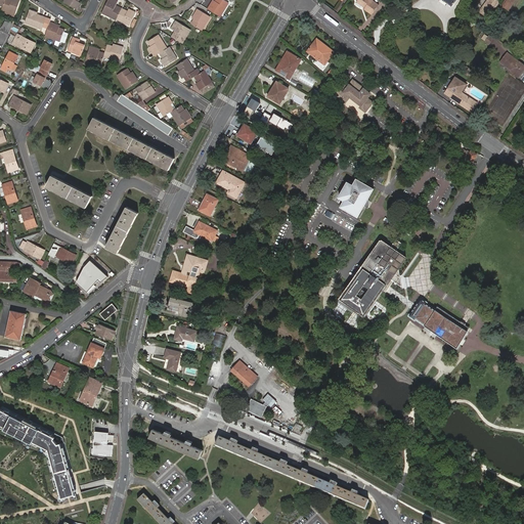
[(3,8),(1,11),(14,16),(19,3),(12,0),(11,3),(11,4),(9,3),(10,2),(6,1),(3,8)]
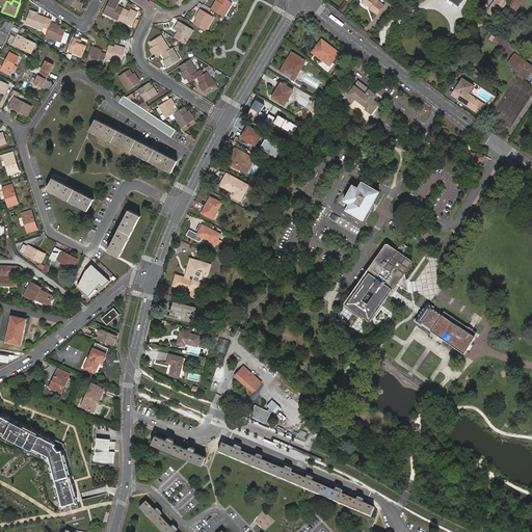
[(80,0),(81,1),(81,0),(67,0),(65,2),(78,10),(82,4),(80,2),(78,1),(79,0),(80,0)]
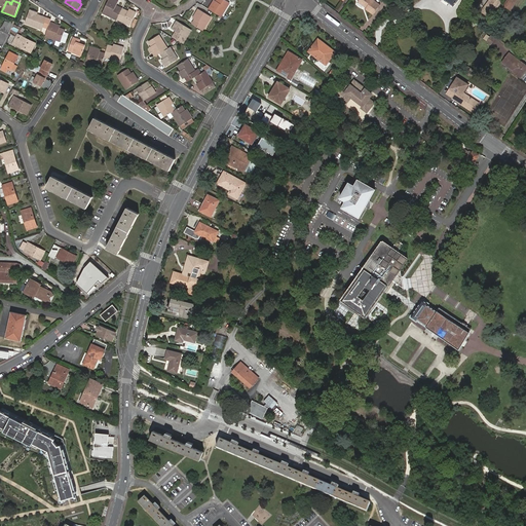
[(120,14),(123,8),(117,6),(119,2),(115,0),(110,0),(104,13),(113,17),(114,15),(119,17),(120,14)]
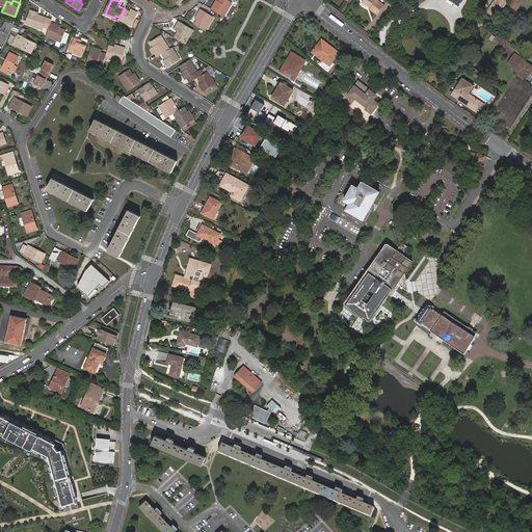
[(211,9),(224,18),(233,3),(228,0),(219,0),(219,1),(218,3),(216,2),(211,9)]
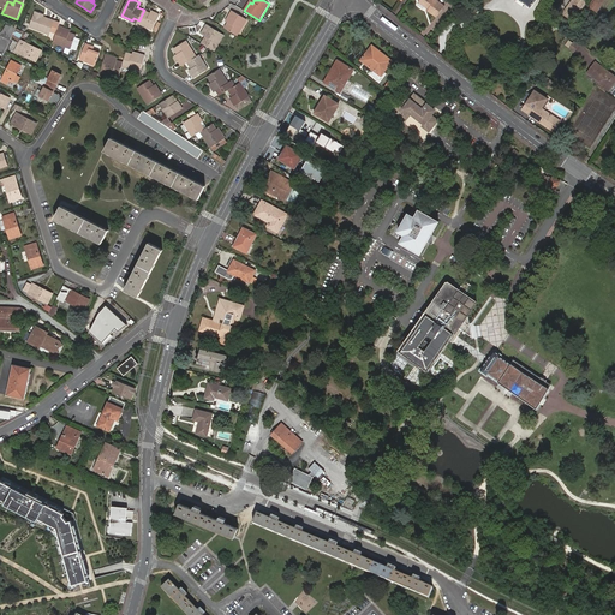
[(419,0),(418,3),(428,10),(428,11),(436,17),(445,6),(436,0),(419,0)]
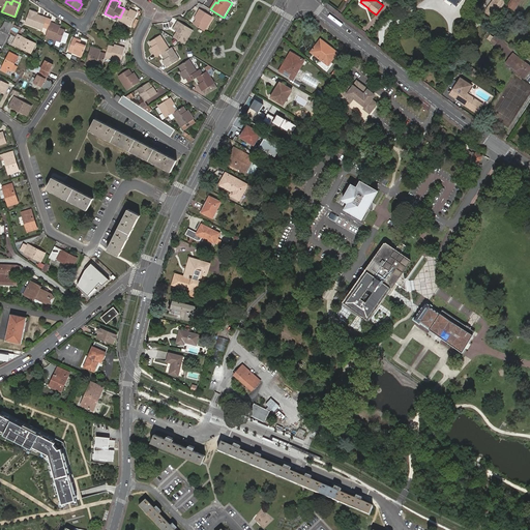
[(504,1),(501,0),(493,0),(484,11),(492,18),(504,1)]
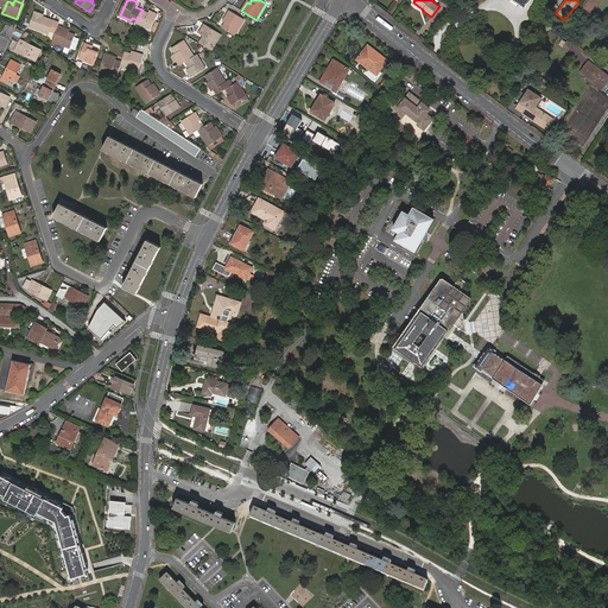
[(594,6),(586,1),(582,7),(589,13),(594,6)]
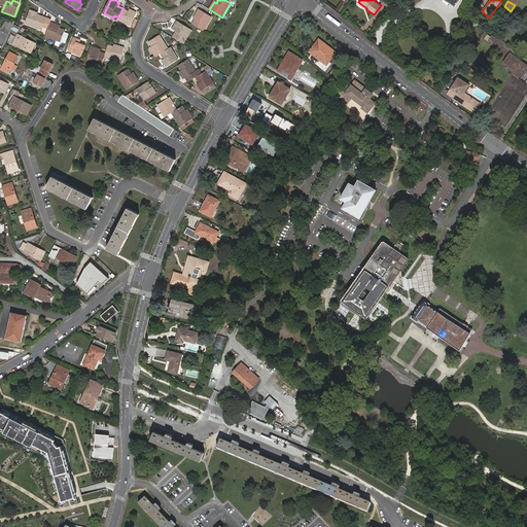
[(130,11),(124,8),(120,14),(119,18),(119,19),(132,26),(138,12),(131,9),(130,11)]
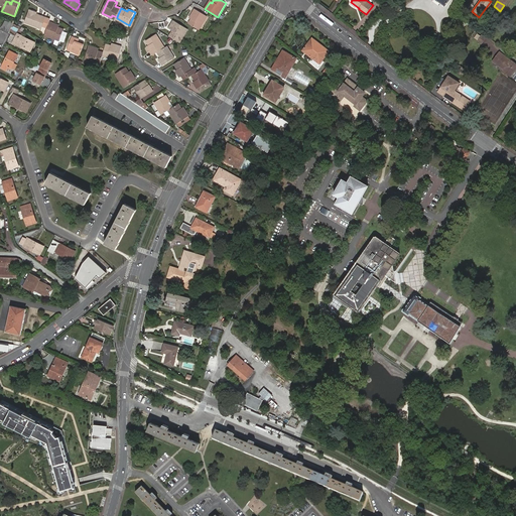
[(189,24),(199,29),(200,30),(208,17),(196,9),(190,16),(194,17),(191,19),(189,24)]
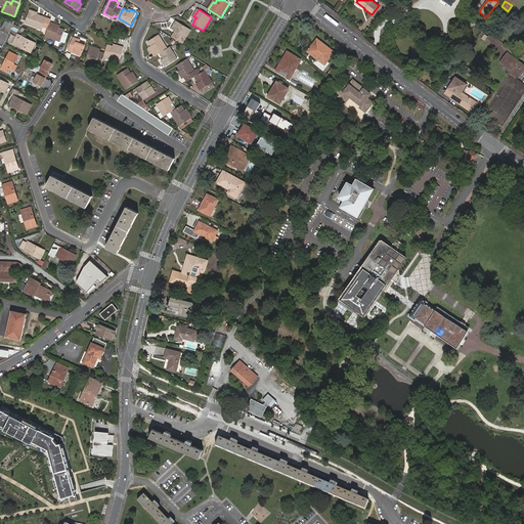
[(37,17),(38,15),(39,14),(31,11),(26,25),(39,29),(40,26),(44,28),(49,30),(52,22),(47,19),(43,17),(43,19),(37,17)]
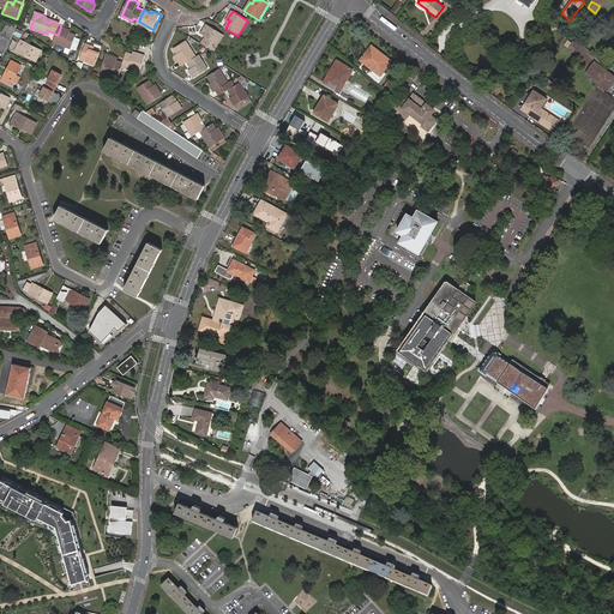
[(16,29),(5,25),(1,34),(6,36),(11,38),(16,29)]
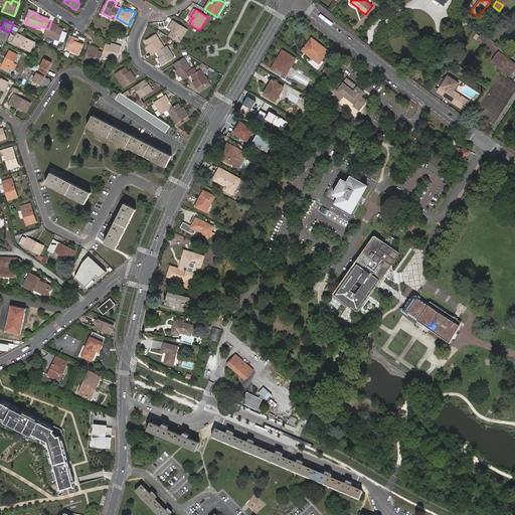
[(182,36),(183,37),(188,29),(174,21),(169,28),(173,31),(170,36),(179,41),(182,36)]
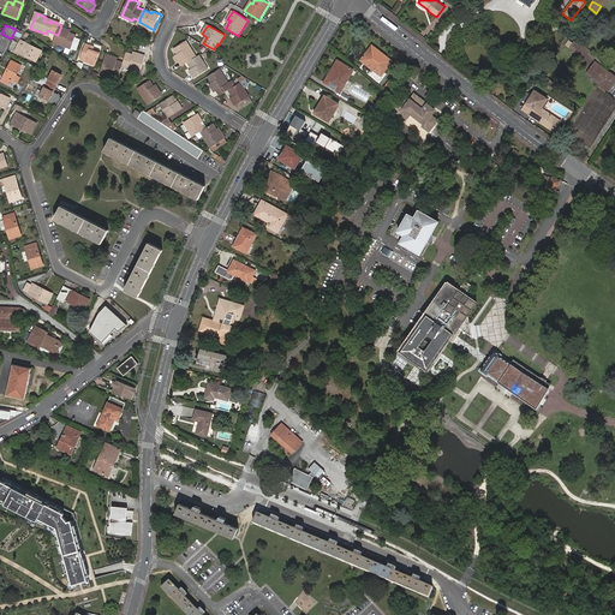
[(60,28),(54,45),(72,51),(77,36),(71,35),(69,34),(69,31),(60,28)]
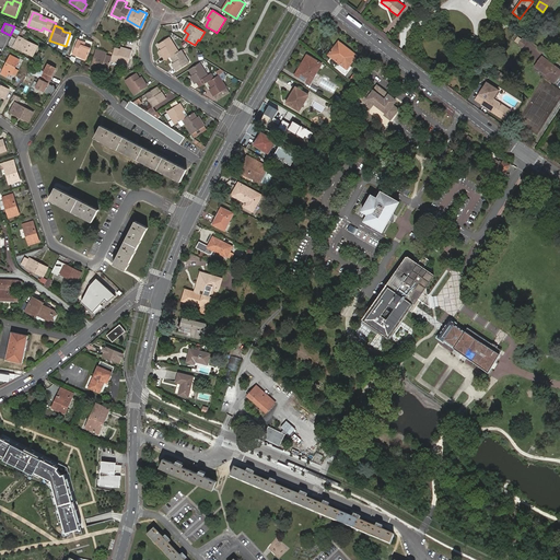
[(172,57),(181,51),(171,37),(160,44),(163,49),(164,51),(162,53),(166,60),(172,57)]
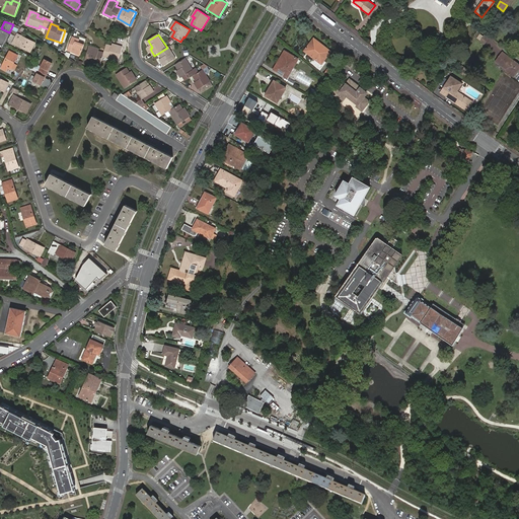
[(17,43),(15,46),(29,53),(33,45),(17,35),(13,42),(17,43)]
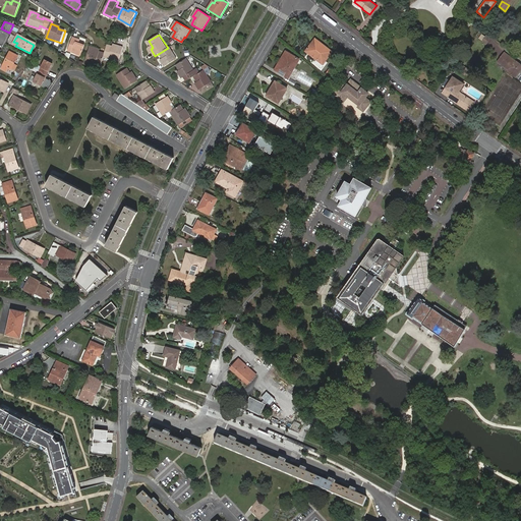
[(69,52),(82,56),(85,45),(81,44),(81,45),(79,45),(80,43),(80,41),(73,39),(69,52)]
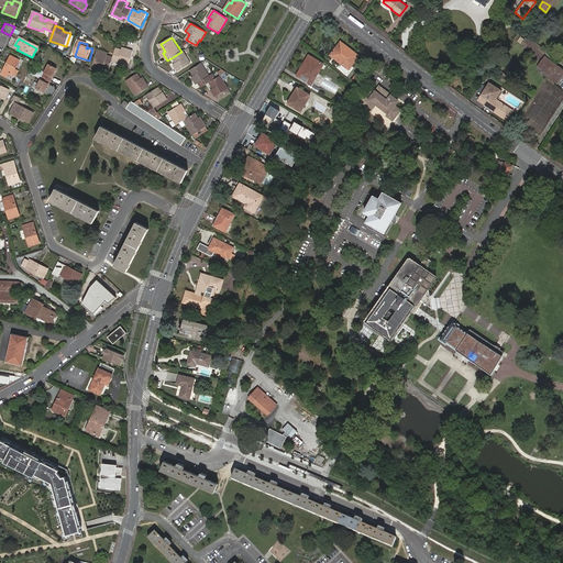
[(360,55),(341,42),(331,55),(343,65),(342,67),(342,69),(346,73),(348,75),(350,74),(351,73),(350,72),(351,70),(349,69),(360,55)]
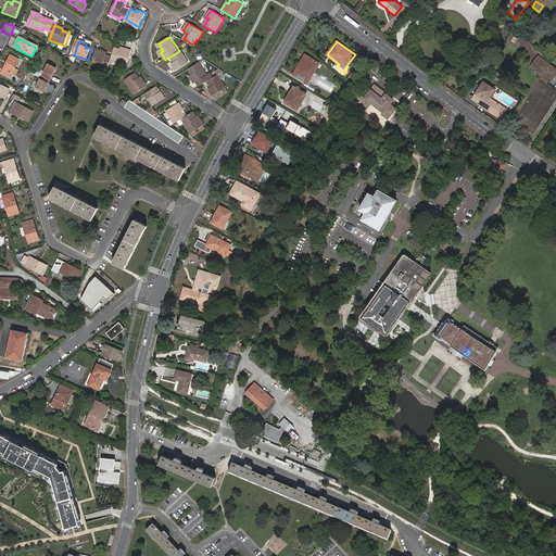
[(113,57),(112,60),(127,65),(133,51),(124,48),(123,50),(121,50),(115,48),(113,57)]
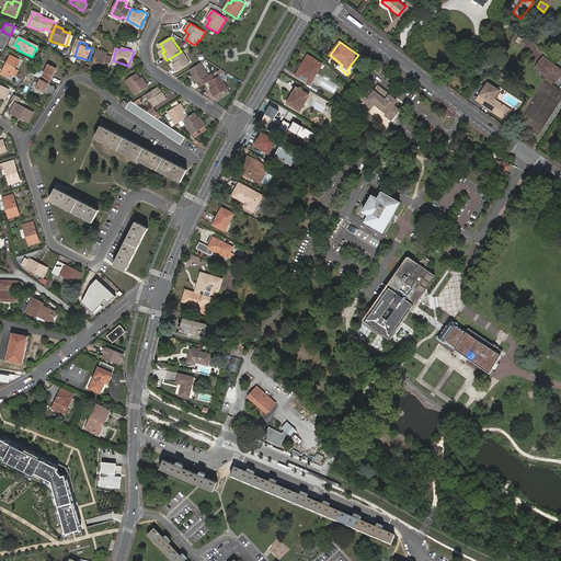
[(110,70),(113,60),(114,57),(109,56),(106,55),(106,53),(99,50),(93,65),(110,70)]
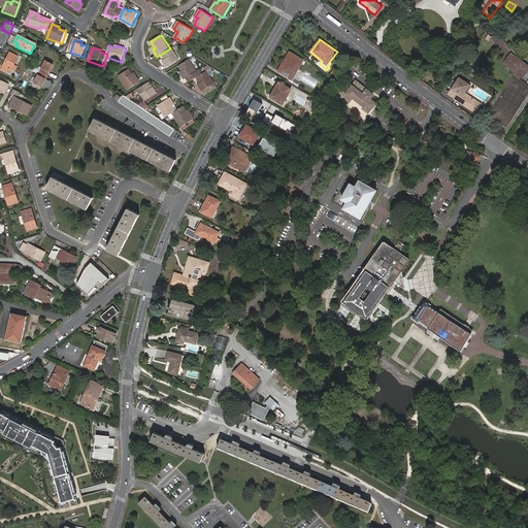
[(179,59),(172,47),(170,48),(162,54),(164,58),(166,57),(166,59),(165,59),(163,60),(167,67),(179,59)]
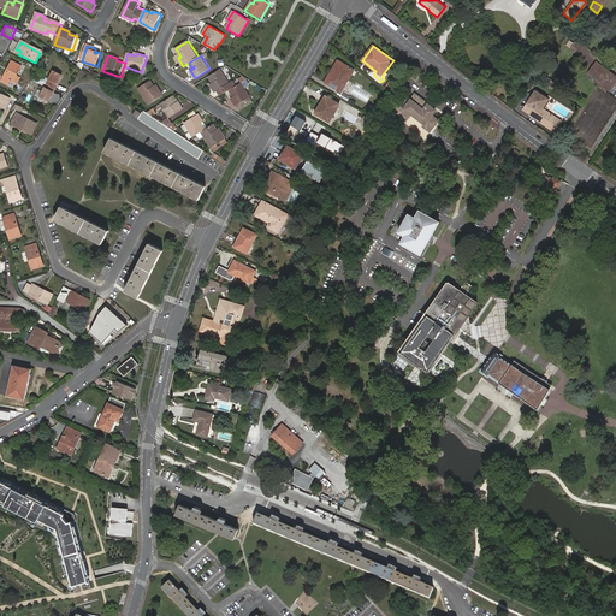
[(12,63),(0,82),(6,86),(9,82),(12,84),(21,67),(12,63)]
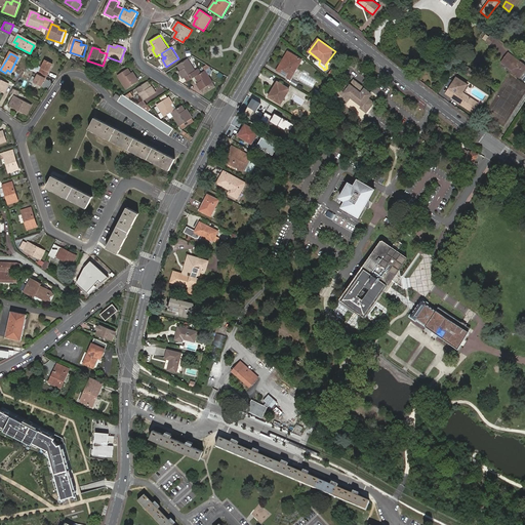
[(292,70),(295,72),(303,59),(292,53),(291,55),(288,53),(278,70),(288,77),(292,70)]
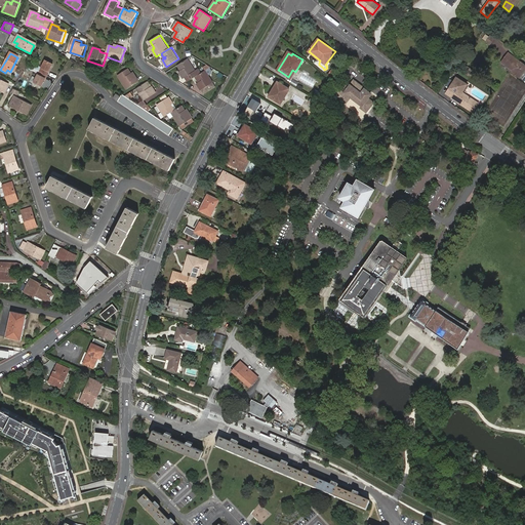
[(501,63),(505,66),(512,56),(509,53),(501,63)]
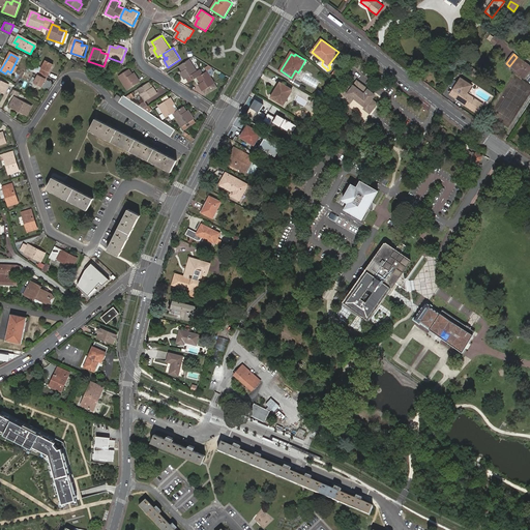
[(529,66),(517,57),(509,66),(519,72),(518,74),(524,79),(529,69),(529,66)]
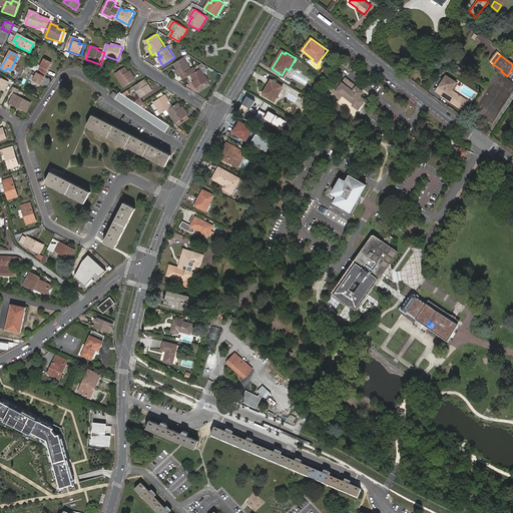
[(182,75),(185,79),(191,75),(197,72),(194,67),(191,69),(184,57),(174,64),(176,68),(178,67),(179,69),(177,69),(175,70),(179,77),(181,76),(182,75)]
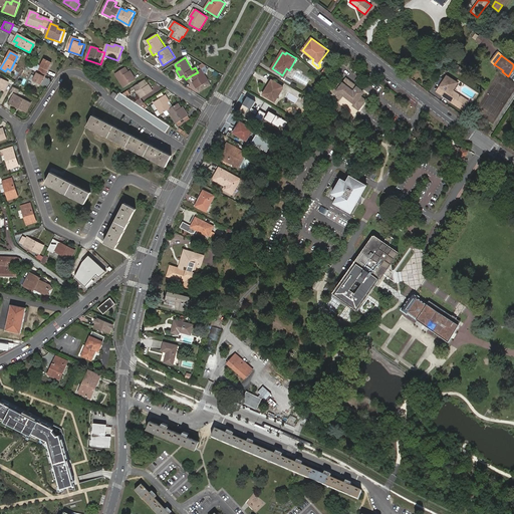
[(44,60),(34,77),(32,81),(40,85),(45,74),(44,73),(46,68),(48,70),(51,64),(44,60)]
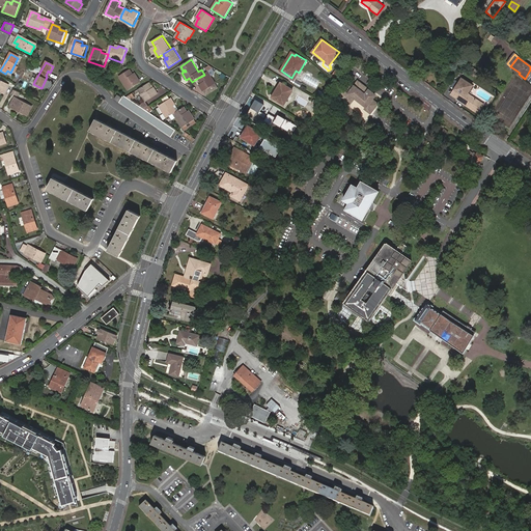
[(131,70),(120,77),(129,90),(141,82),(137,75),(135,76),(133,74),(131,70)]
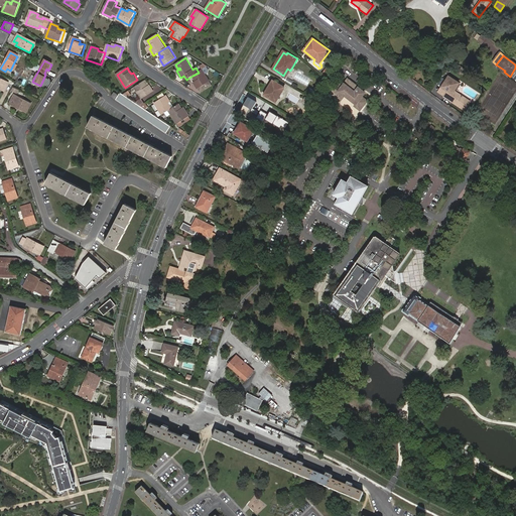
[(207,75),(204,70),(199,73),(192,76),(196,80),(197,79),(198,81),(197,82),(195,83),(199,89),(211,82),(207,75)]
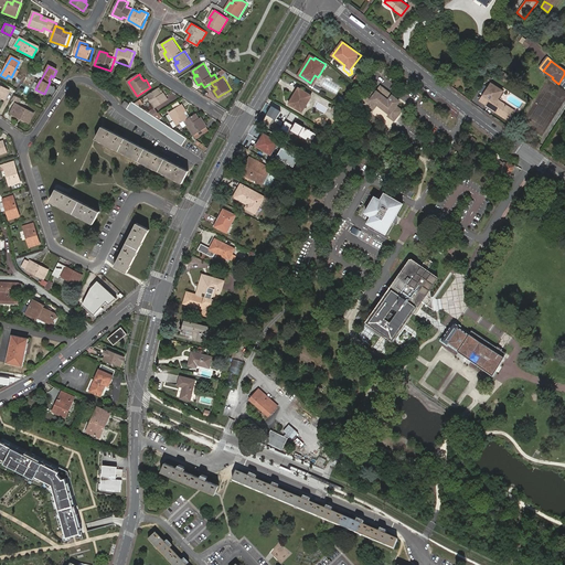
[(491,84),(483,95),(490,100),(486,106),(490,108),(491,107),(497,112),(496,113),(508,121),(514,112),(497,100),(503,92),(491,84)]
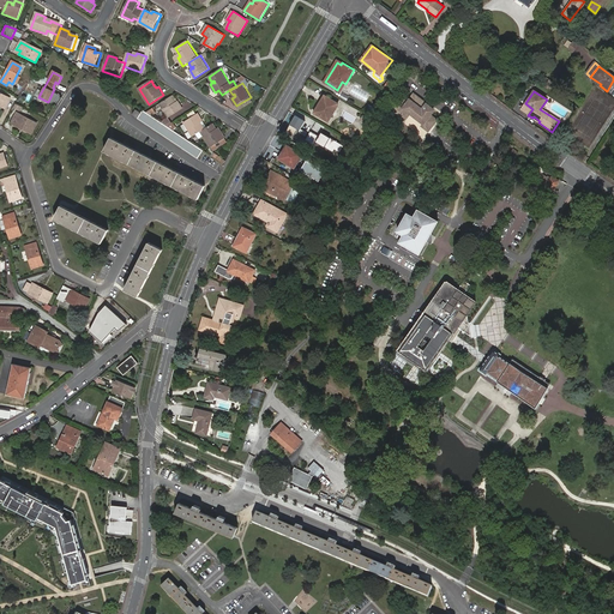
[(411,109),(425,120),(422,124),(429,130),(438,119),(432,114),(435,109),(416,94),(409,102),(403,97),(393,109),(404,119),(411,109)]
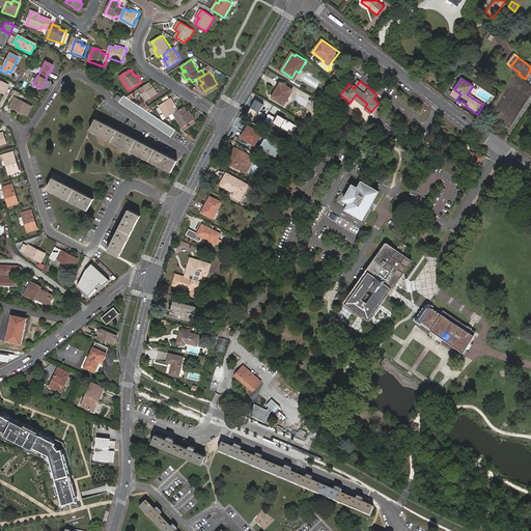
[(149,83),(140,89),(147,102),(160,93),(155,87),(154,88),(151,89),(151,87),(152,87),(149,83)]
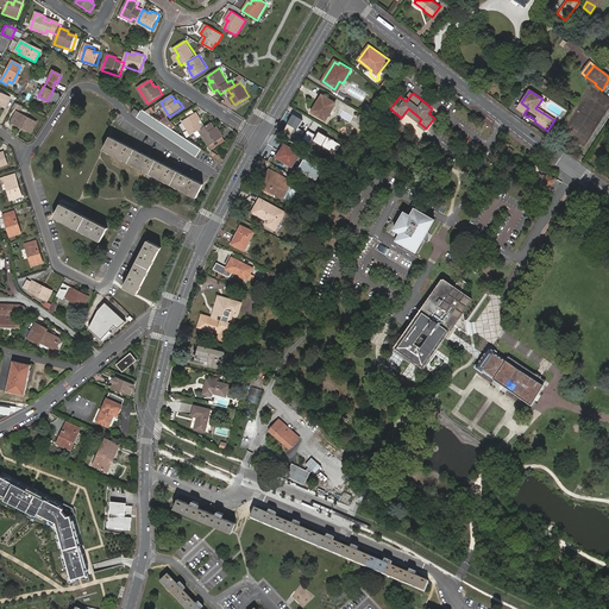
[(322,96),(313,112),(325,120),(336,104),(322,96)]
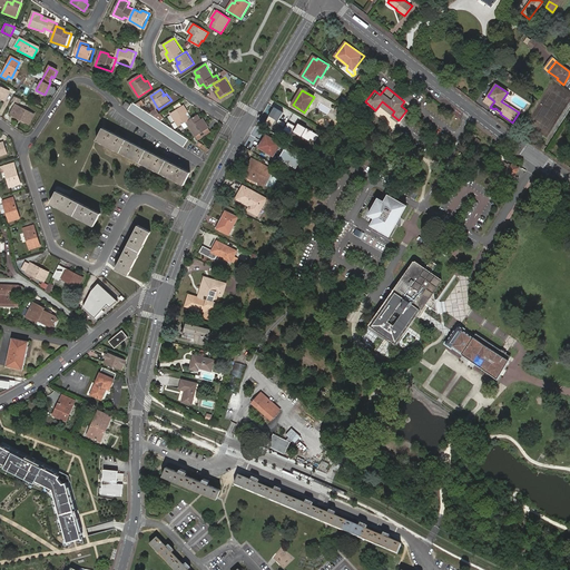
[(490,107),(494,101),(488,96),(483,102),(490,107)]
